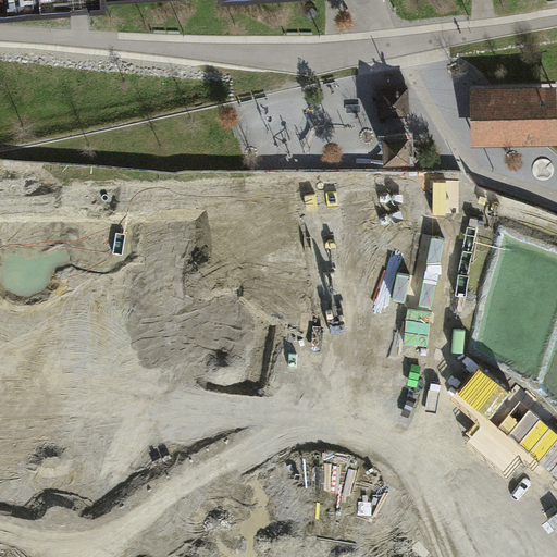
[(556,88),(498,90),(472,91),(473,147),(553,146),(556,145),(556,88)]
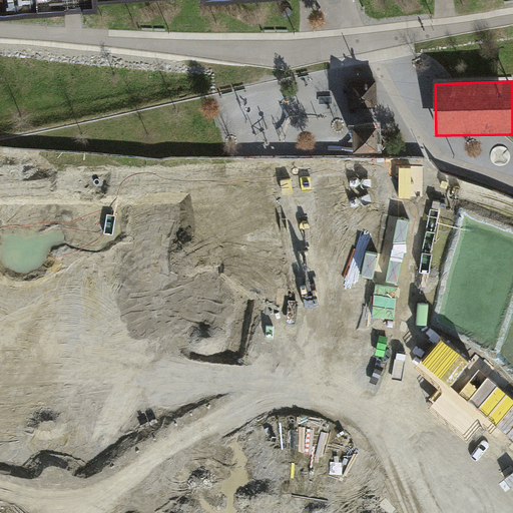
[(355,146),(377,145),(375,122),(354,123),(355,146)]
